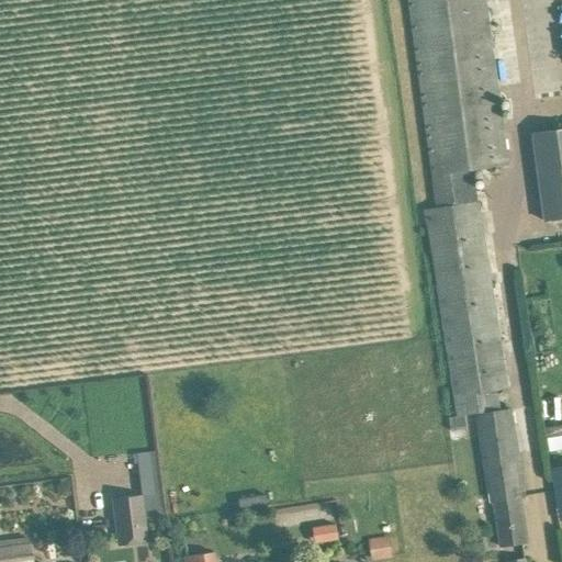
[(507,164),(487,0),(408,0),(436,208),(426,209),(439,303),(459,415),(475,412),(472,393),(508,386),(503,355),(502,345),(474,168),(491,165),(493,173),(504,171),(504,164),(507,164)]
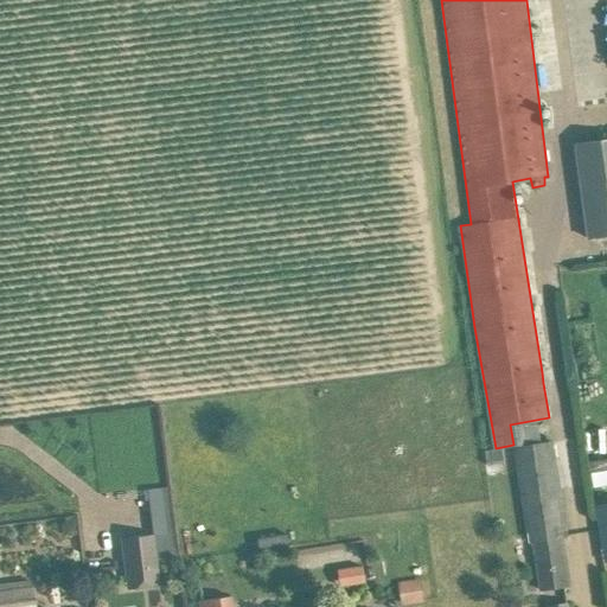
[(606,138),(575,142),(587,240),(606,236),(606,138)]
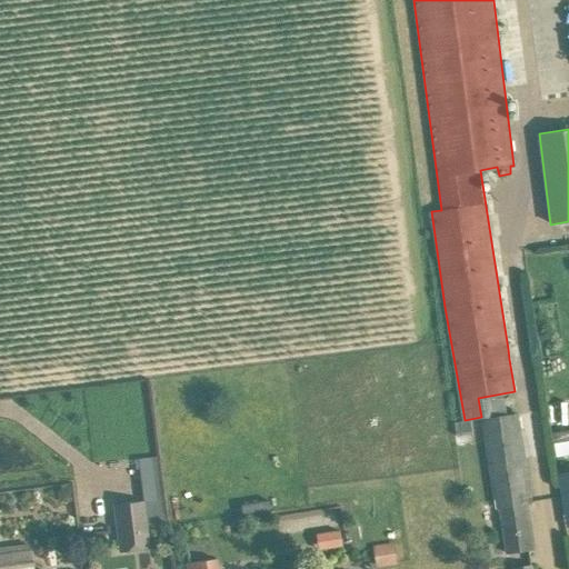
[(482,421),(483,428),(498,508),(500,508),(508,552),(538,547),(530,501),(533,501),(518,415),(482,421)]
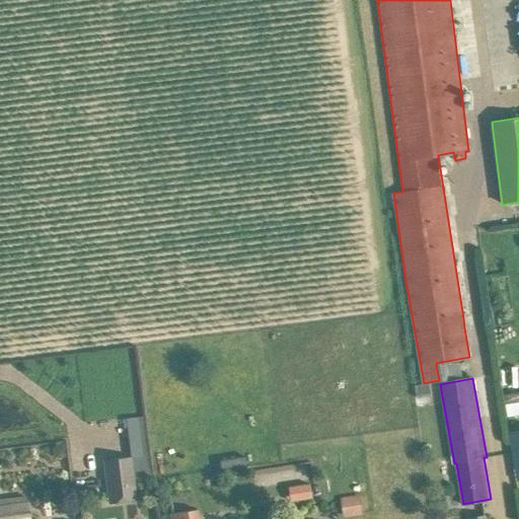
[(430,383),(416,385),(417,397),(432,396),(430,383)]
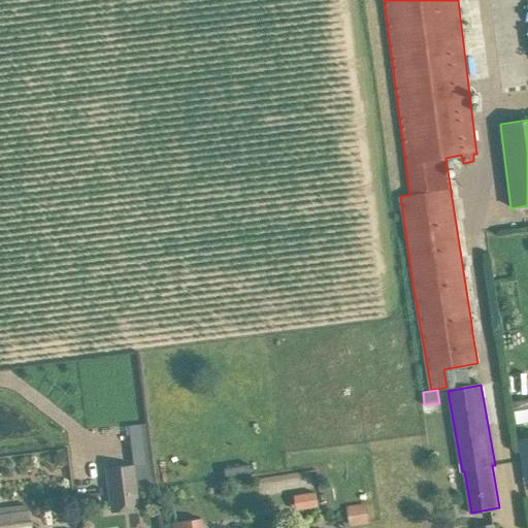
[(133,464),(104,468),(108,501),(129,498),(131,510),(139,509),(137,497),(133,464)]
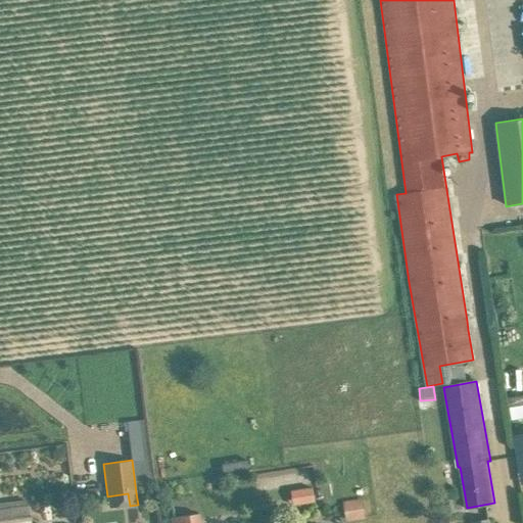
[(312,486),(289,489),(292,505),(314,502),(312,486)]
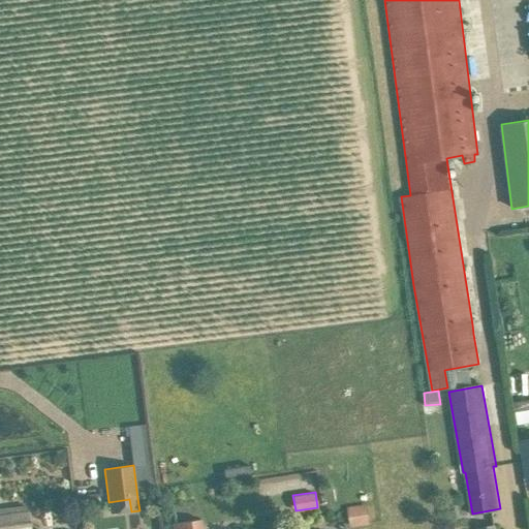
[(0,507),(0,528),(30,528),(27,504),(0,507)]
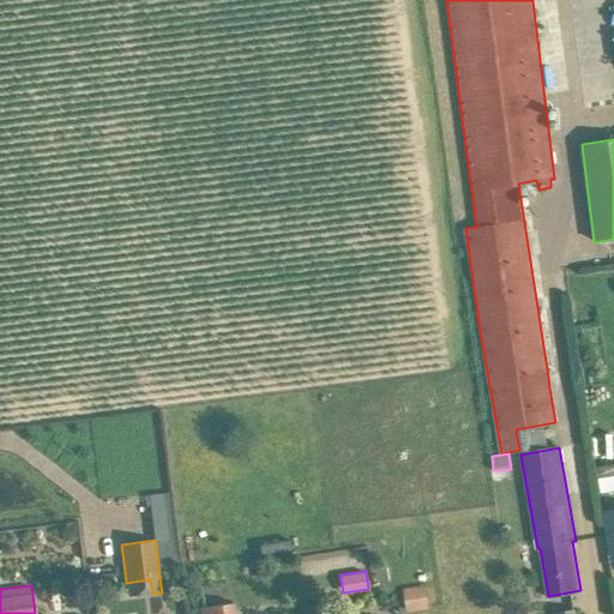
[(426,585),(403,588),(407,612),(428,608),(426,585)]
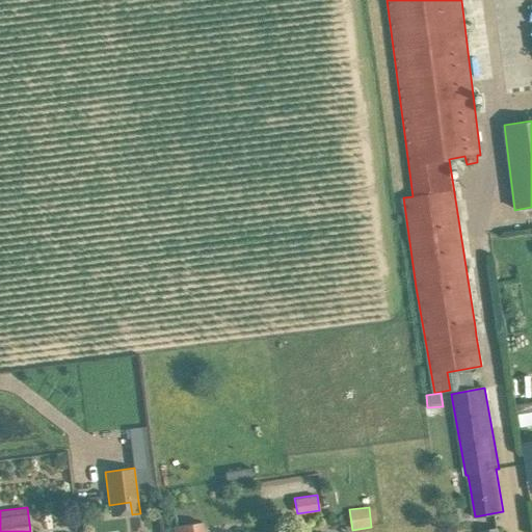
[(205,531),(204,522),(174,526),(174,531),(205,531)]
